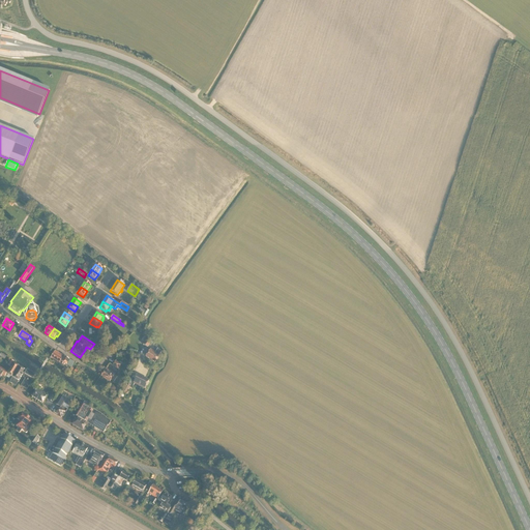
[(147,348),(152,341),(147,337),(148,337),(144,335),(141,341),(144,343),(143,345),(147,348)]
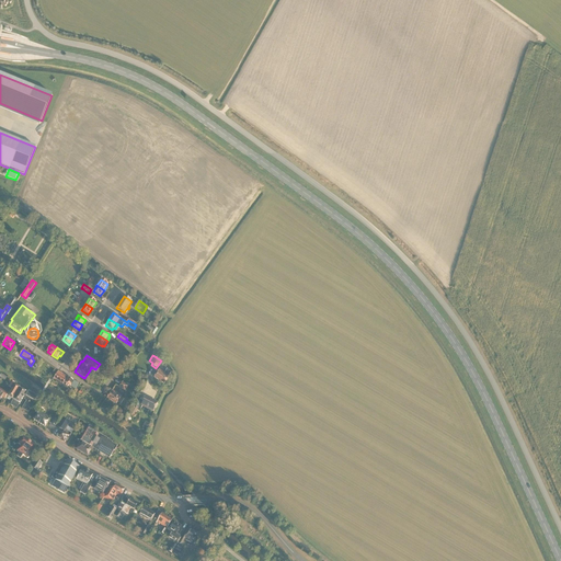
[(121,374),(124,367),(116,362),(112,368),(121,374)]
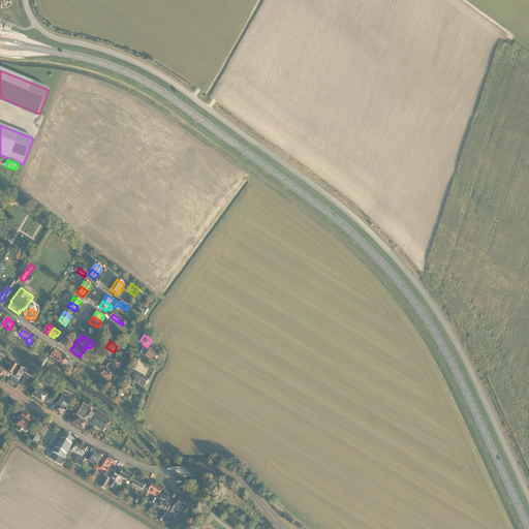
[(99,346),(95,343),(91,349),(92,350),(91,352),(93,354),(94,352),(95,352),(97,353),(99,349),(98,348),(99,346)]
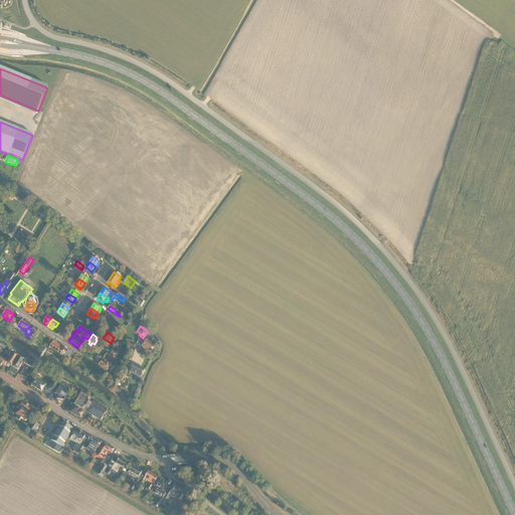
[(157,342),(154,340),(153,339),(151,343),(146,339),(142,346),(150,352),(157,342)]
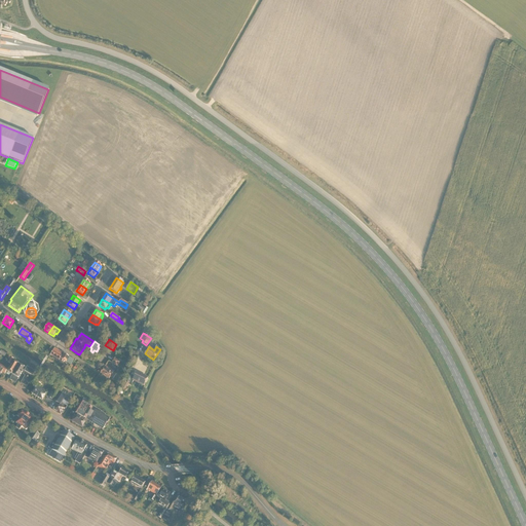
[(59,360),(60,359),(63,360),(62,362),(64,363),(65,361),(66,362),(69,358),(64,353),(63,355),(62,355),(63,353),(54,348),(50,354),(59,360)]
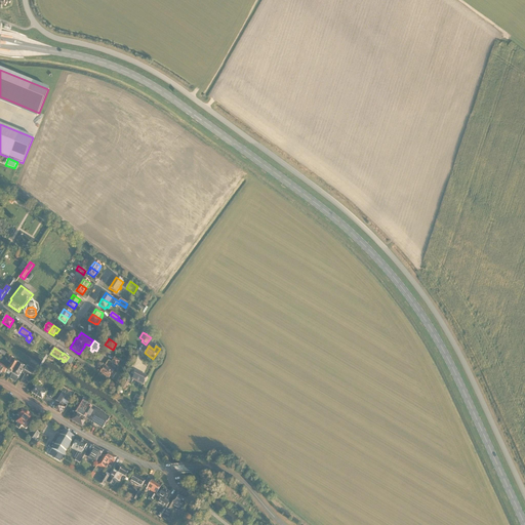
[(115,358),(111,362),(117,366),(120,361),(115,358)]
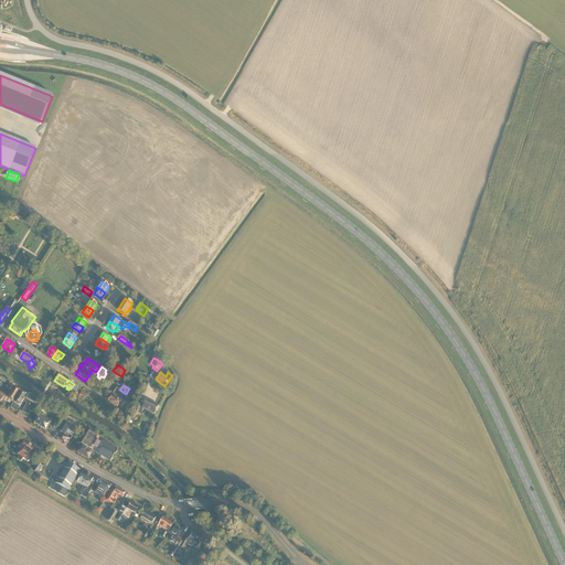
[(27,400),(28,396),(14,387),(7,398),(13,403),(10,408),(17,412),(24,398),(25,400),(27,400)]
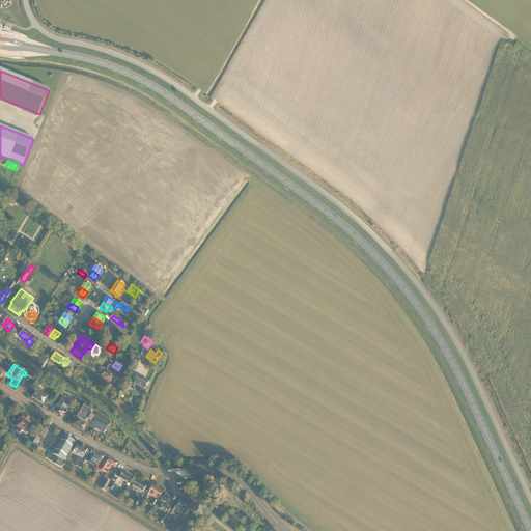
[(111,381),(114,383),(117,378),(114,375),(114,374),(107,369),(102,376),(110,383),(111,381)]
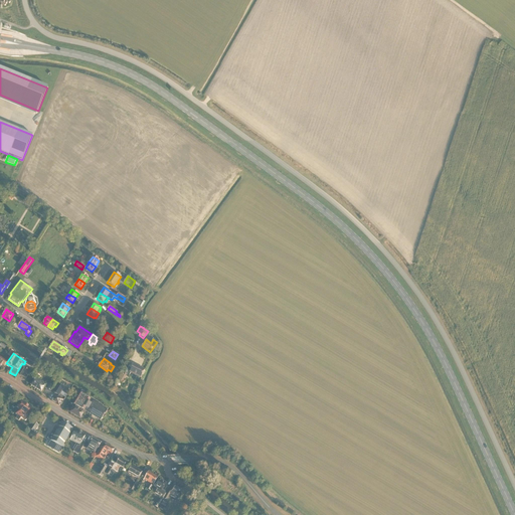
[(24,364),(23,364),(22,367),(24,368),(20,375),(26,378),(35,365),(26,360),(25,361),(24,364)]
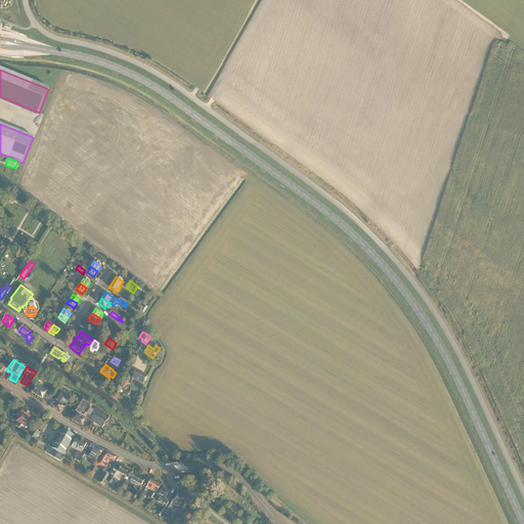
[(131,383),(133,380),(142,385),(147,377),(136,370),(134,375),(130,374),(127,381),(131,383)]
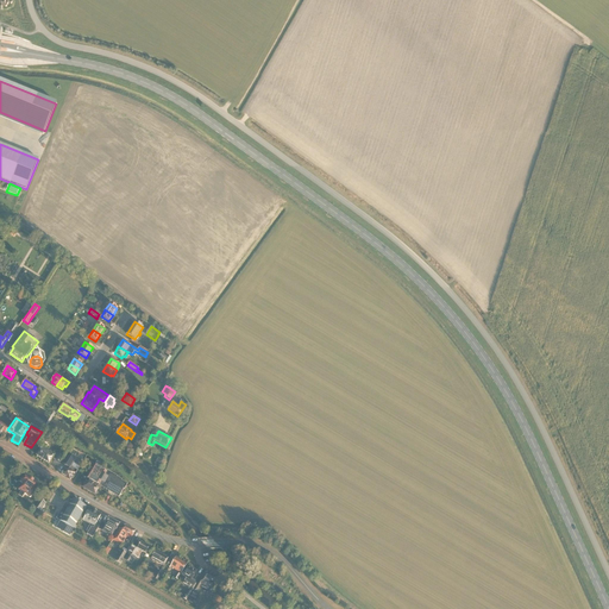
[(49,464),(55,454),(43,447),(37,457),(49,464)]
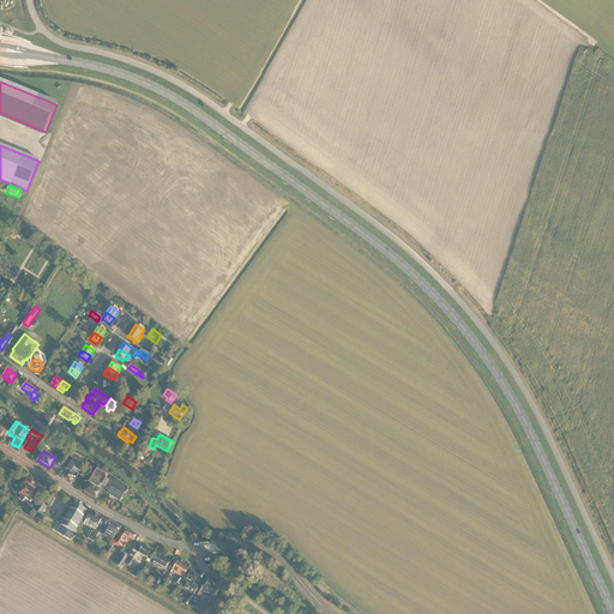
[(74,482),(78,475),(72,471),(77,464),(68,459),(62,468),(67,470),(62,479),(71,485),(73,481),(74,482)]
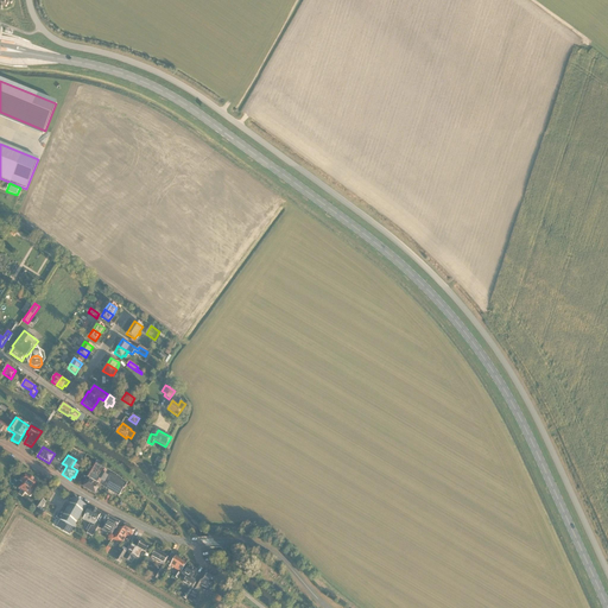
[(83,488),(95,494),(96,494),(97,492),(97,491),(97,489),(96,488),(99,485),(119,496),(124,489),(127,483),(121,480),(116,476),(102,467),(103,466),(96,461),(95,464),(87,477),(90,480),(88,483),(87,483),(83,488)]
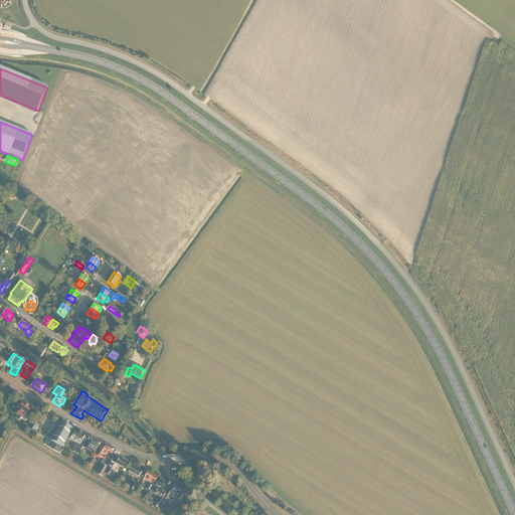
[(29,415),(33,410),(21,402),(17,407),(20,409),(16,414),(18,415),(16,419),(19,421),(21,417),(26,420),(29,415)]
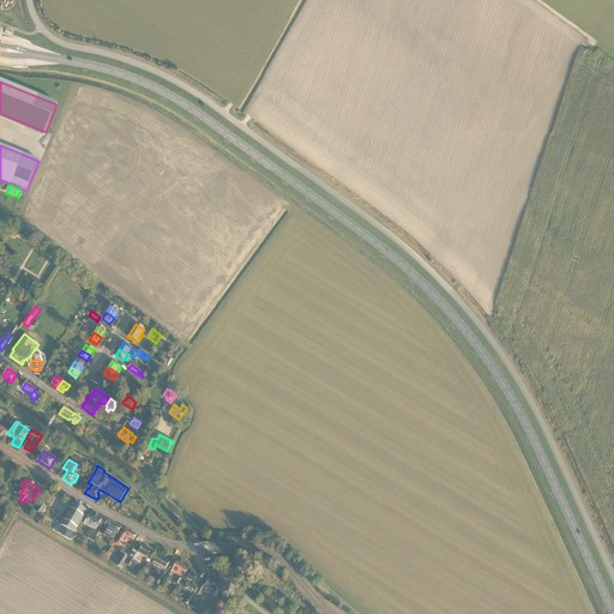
[(41,516),(46,507),(40,504),(35,512),(41,516)]
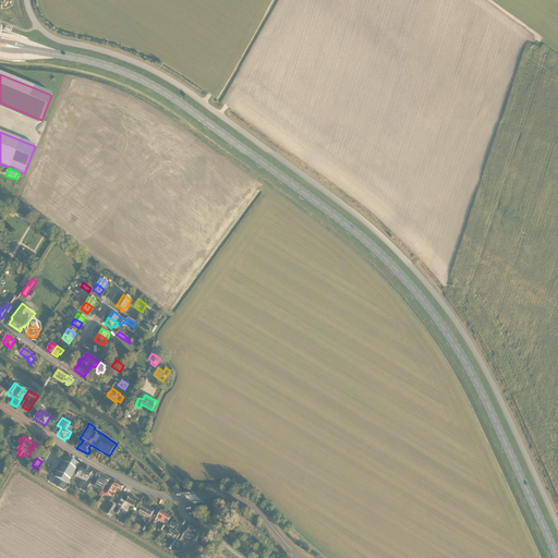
[(71,478),(72,477),(77,469),(79,465),(67,458),(59,472),(71,478)]
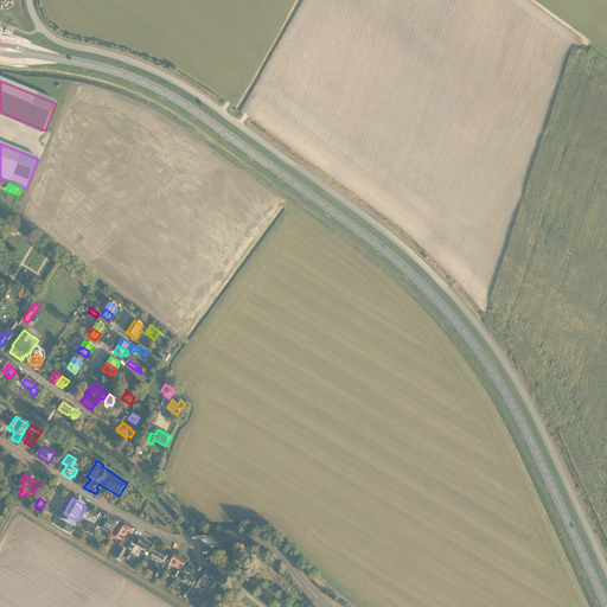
[(83,519),(90,523),(87,530),(88,531),(87,532),(93,536),(100,523),(96,522),(101,515),(96,511),(94,510),(94,511),(89,508),(85,515),(83,519)]
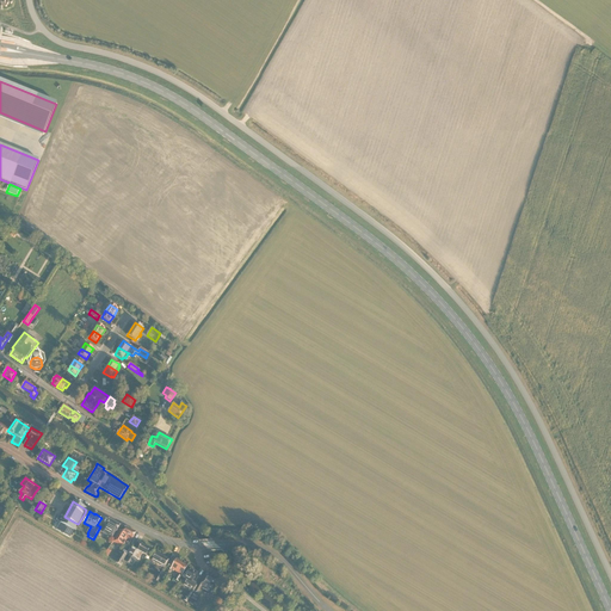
[(71,537),(78,524),(65,517),(63,518),(59,516),(56,520),(61,523),(56,530),(71,537)]
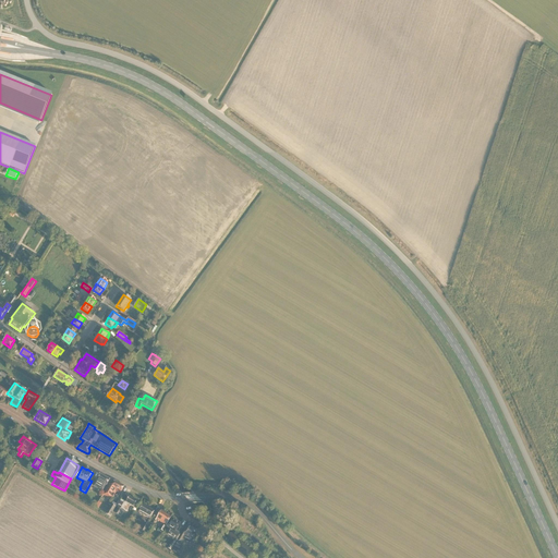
[(106,486),(110,481),(99,474),(96,481),(94,480),(91,484),(100,489),(101,488),(104,489),(106,486)]
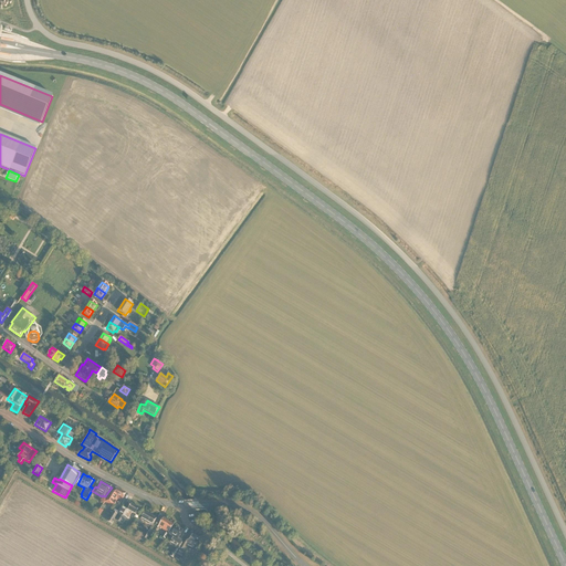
[(122,501),(126,493),(116,488),(114,493),(111,491),(104,502),(113,507),(118,499),(122,501)]
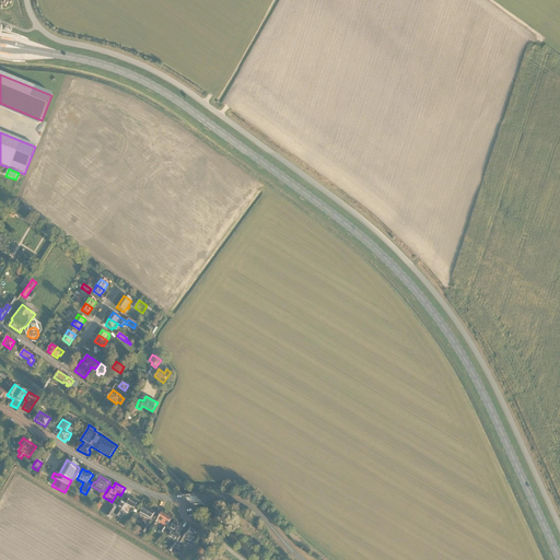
[(124,514),(125,513),(126,514),(128,511),(130,508),(131,509),(133,510),(137,504),(137,503),(129,499),(127,503),(126,505),(125,504),(120,512),(124,514)]
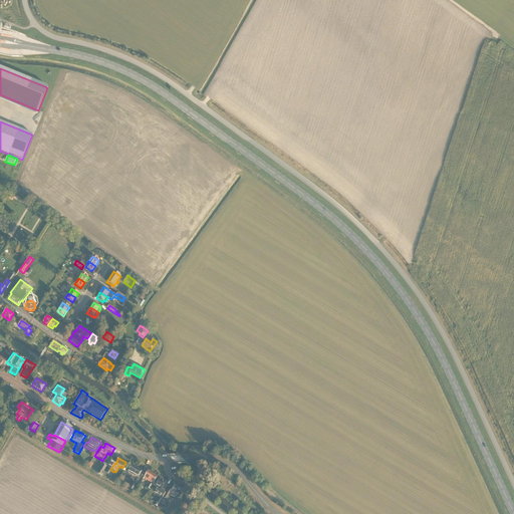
[(106,468),(102,465),(97,474),(101,477),(106,468)]
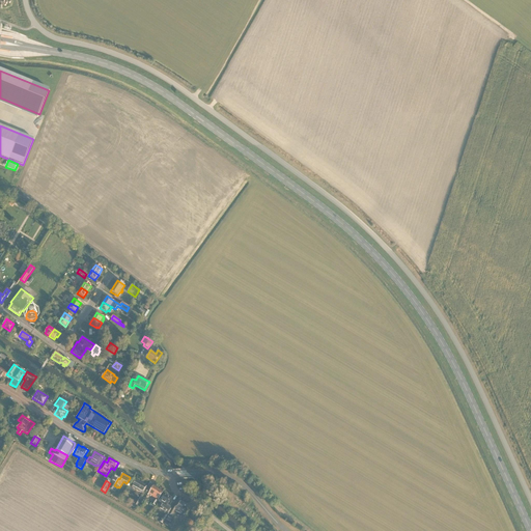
[(142,494),(146,487),(136,481),(132,487),(142,494)]
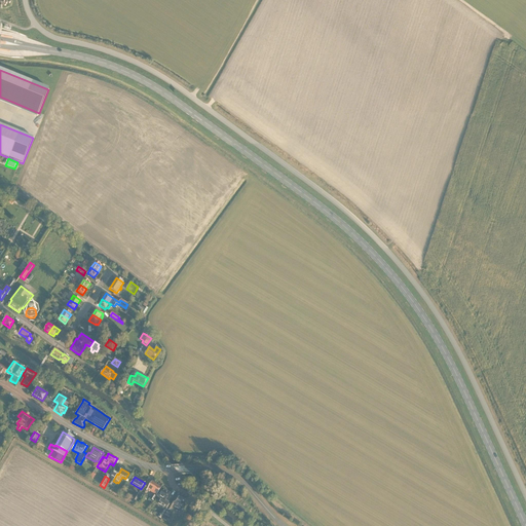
[(116,483),(113,481),(110,479),(107,484),(113,487),(116,483)]
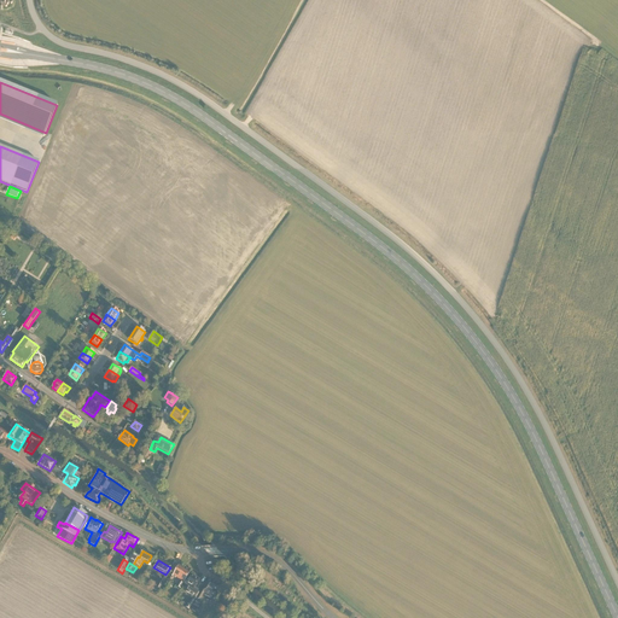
[(184,582),(190,573),(179,566),(173,576),(184,582)]
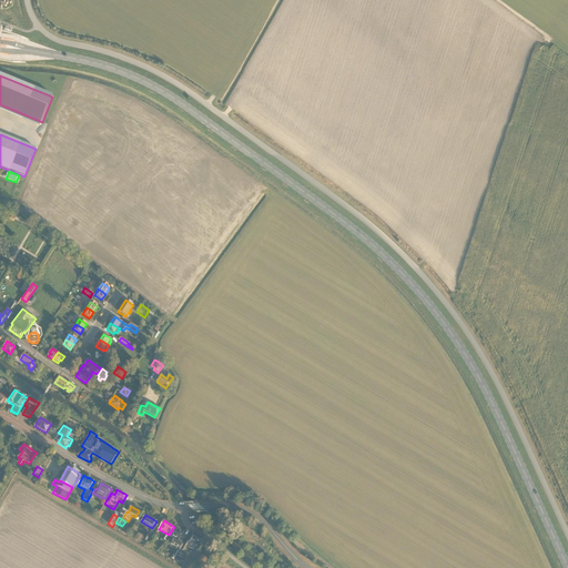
[(183,543),(179,540),(183,533),(175,528),(170,537),(174,539),(171,545),(176,548),(175,549),(179,551),(183,545),(182,544),(183,543)]
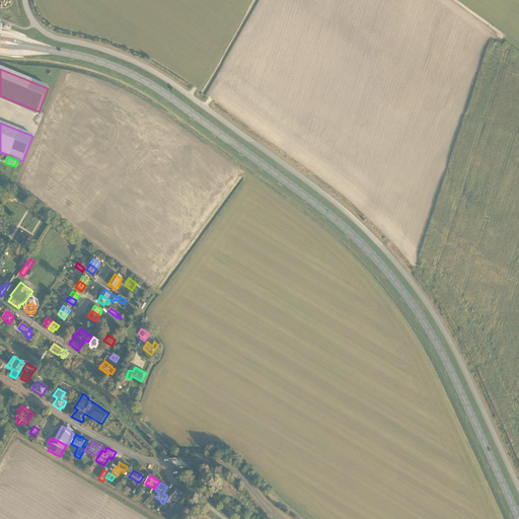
[(136,497),(139,491),(133,488),(130,494),(136,497)]
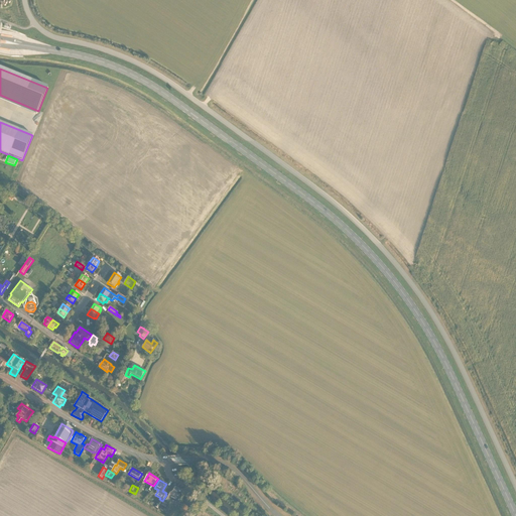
[(164,500),(166,501),(167,502),(170,496),(179,501),(184,490),(175,485),(174,487),(171,485),(166,494),(164,500)]
